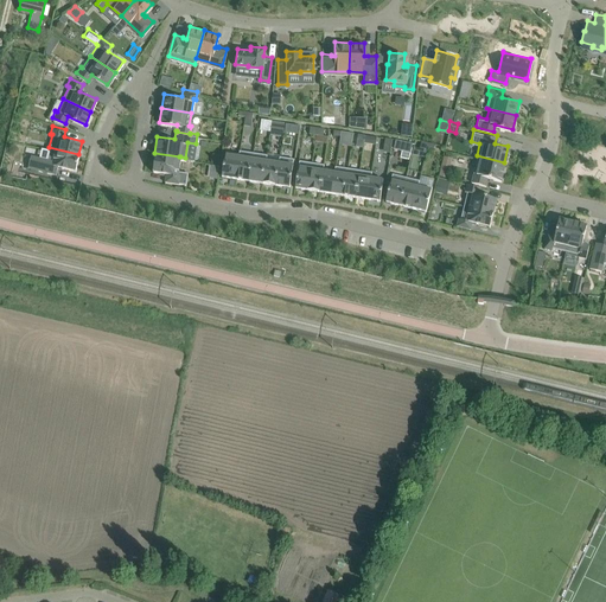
[(404,139),(395,136),(394,146),(402,148),(404,139)]
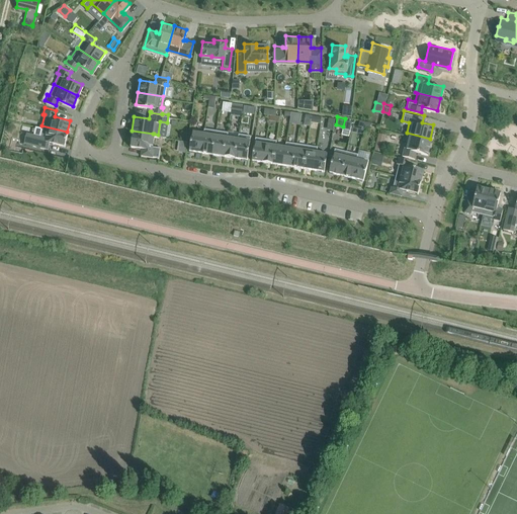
[(64,144),(67,132),(41,125),(39,135),(25,131),(23,141),(48,147),(49,140),(64,144)]
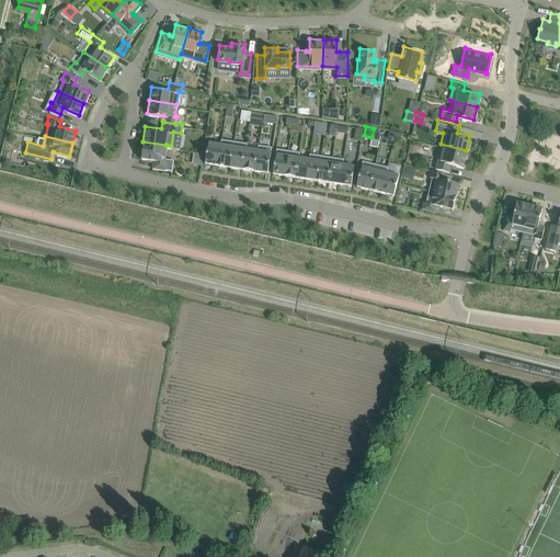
[(217,162),(220,139),(207,137),(204,160),(217,162)]
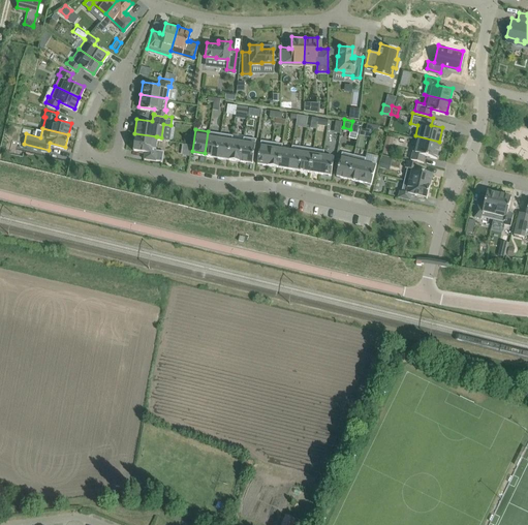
[(216,155),(220,130),(208,129),(208,131),(205,153),(216,155)]
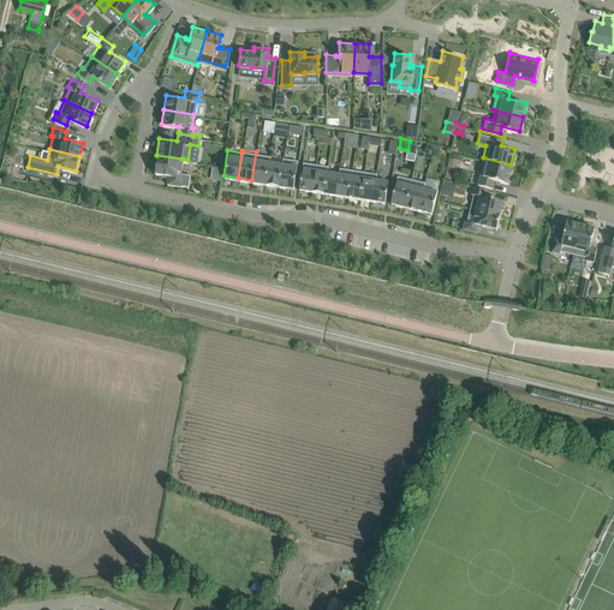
[(264,183),(268,160),(269,160),(269,154),(256,151),(251,180),(264,183)]
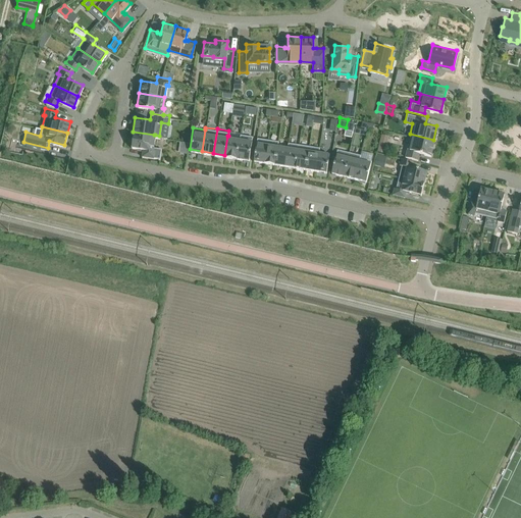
[(159,157),(161,147),(153,145),(154,135),(155,135),(133,132),(131,145),(142,147),(141,154),(159,157)]
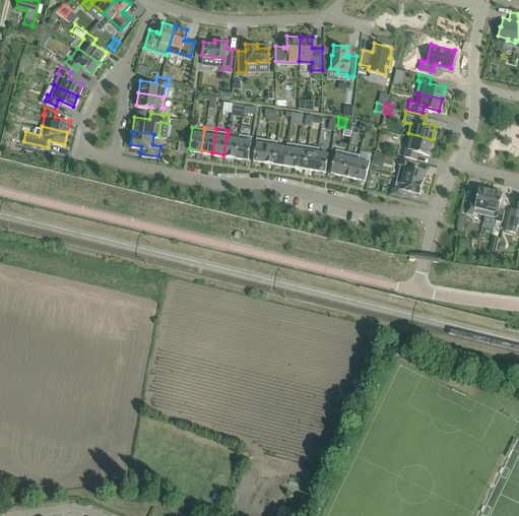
[(247,157),(251,134),(239,132),(238,137),(239,137),(236,155),(247,157)]
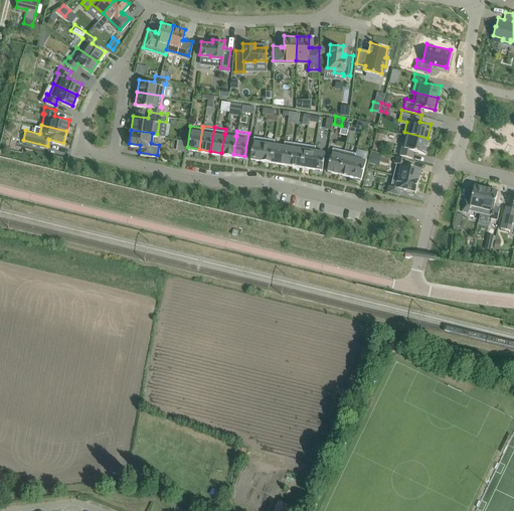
[(424,152),(427,138),(404,132),(399,152),(410,155),(411,149),(424,152)]
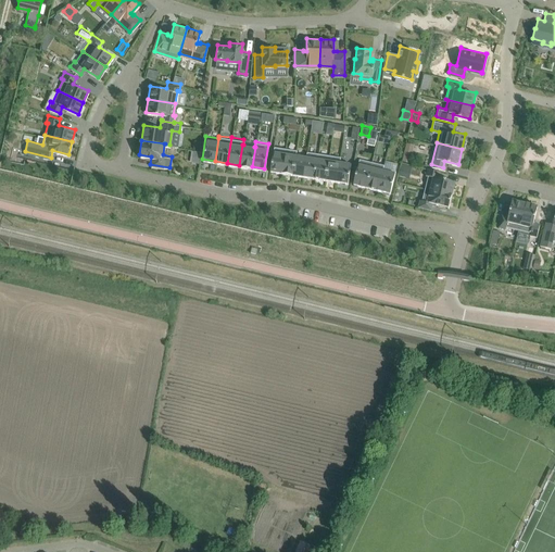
[(252,166),(255,147),(254,147),(243,145),(242,145),(239,165),(252,166)]
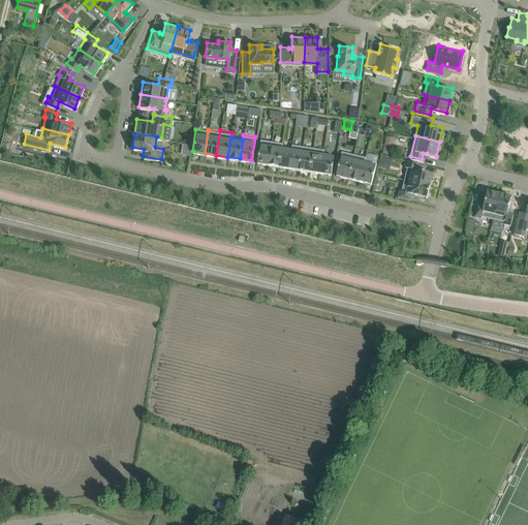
[(268,162),(271,140),(260,137),(256,161),(268,162)]
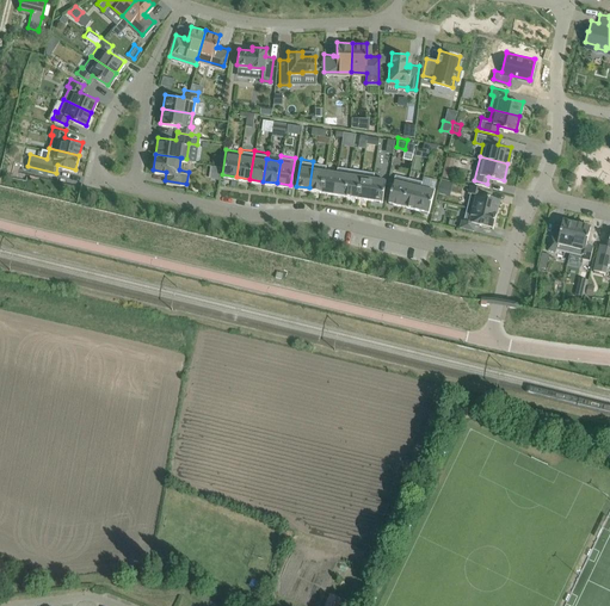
[(321,190),(324,168),(325,168),(326,162),(313,161),(309,187),(321,190)]
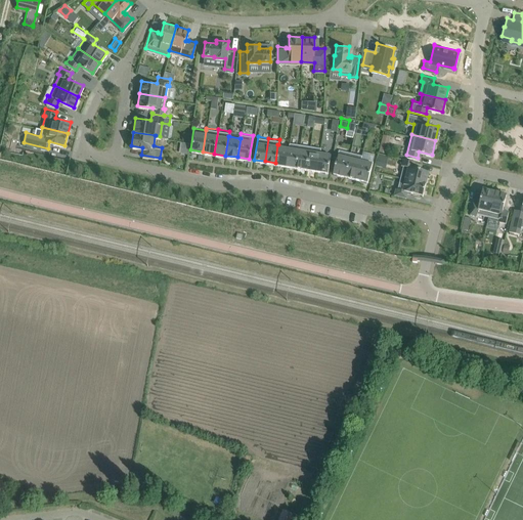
[(378,148),(386,150),(388,142),(380,140),(378,148)]
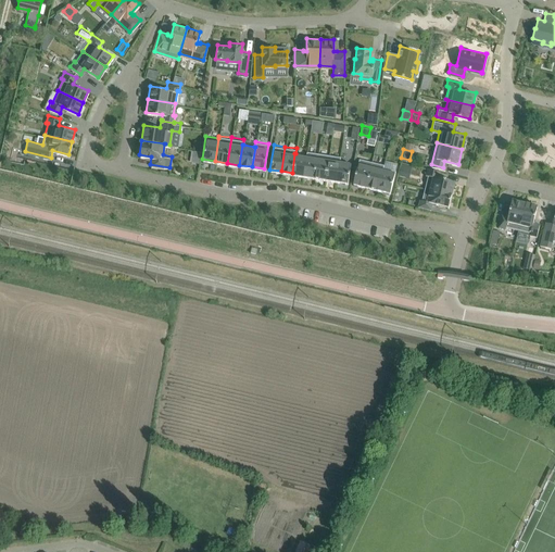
[(314,176),(317,151),(306,150),(305,155),(306,155),(303,175),(314,176)]
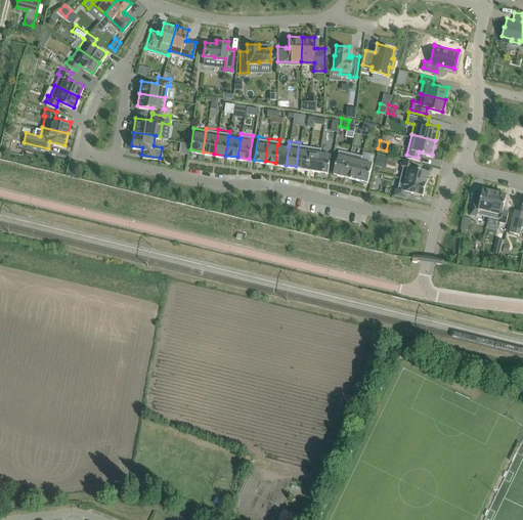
[(306,168),(309,144),(299,142),(296,166),(306,168)]
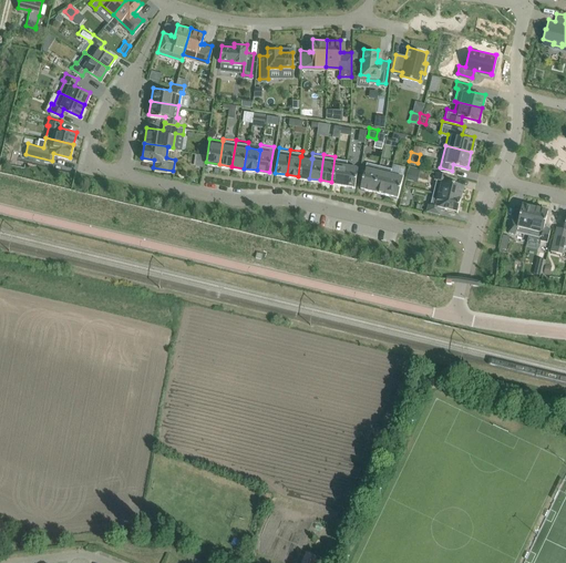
[(309,178),(312,159),(311,159),(301,156),(300,156),(298,176),(309,178)]
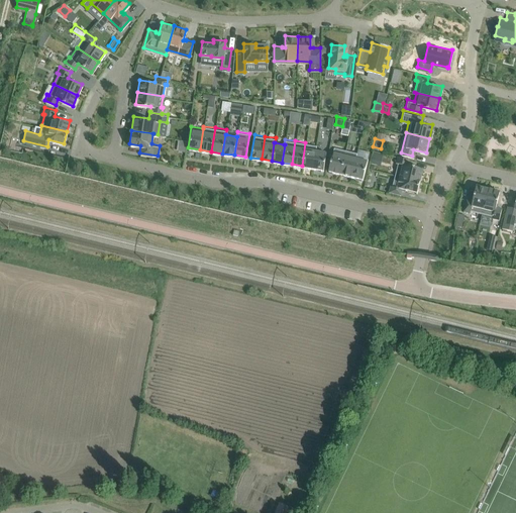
[(312,167),(315,148),(316,144),(305,142),(302,166),(312,167)]
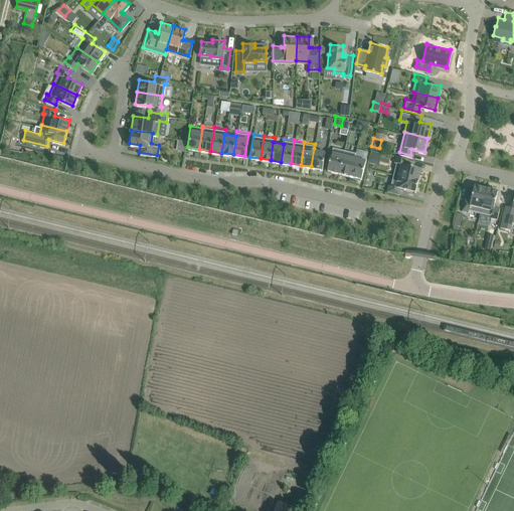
[(338,171),(343,148),(332,145),(326,168),(338,171)]
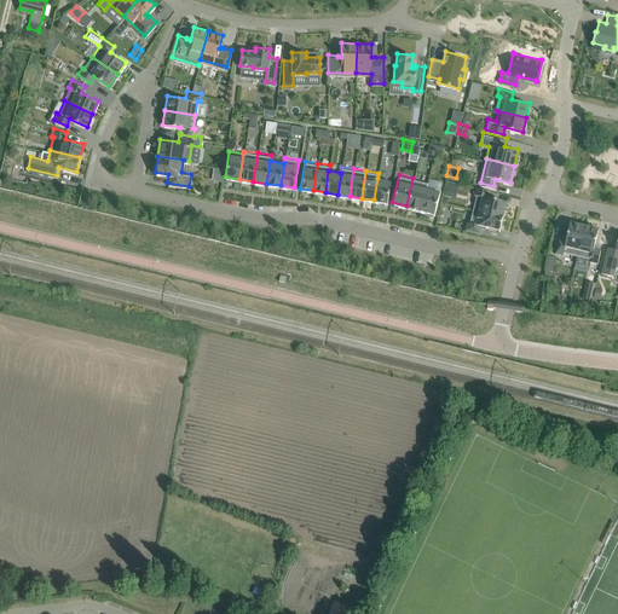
[(387,202),(390,180),(377,178),(374,200),(387,202)]
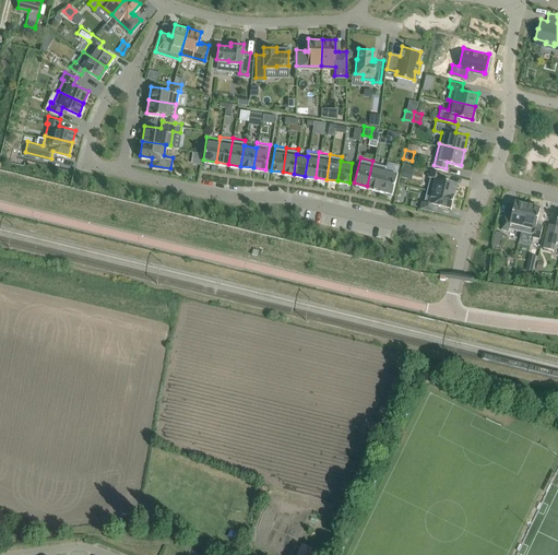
[(379,189),(384,166),(386,164),(372,161),(367,186),(379,189)]
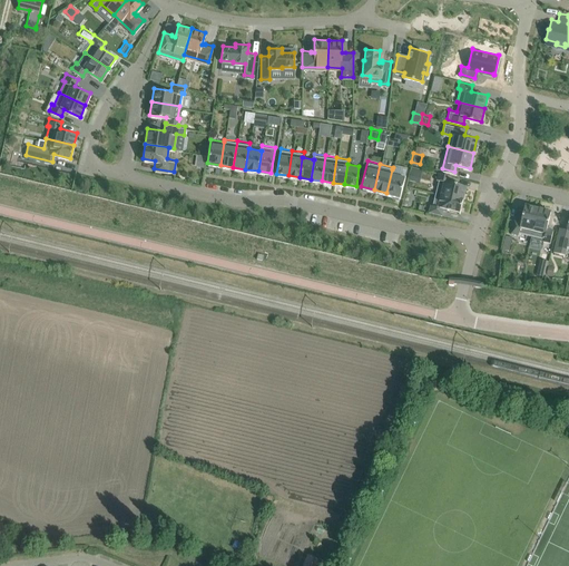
[(412,164),(409,177),(414,178),(417,169),(420,171),(421,166),(412,164)]
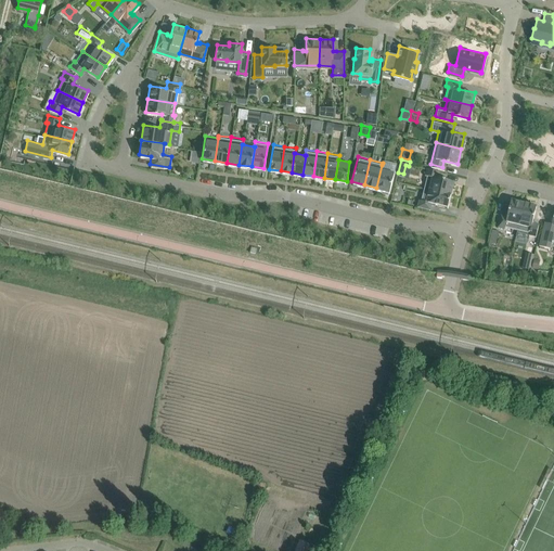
[(388,191),(395,168),(382,165),(376,188),(388,191)]
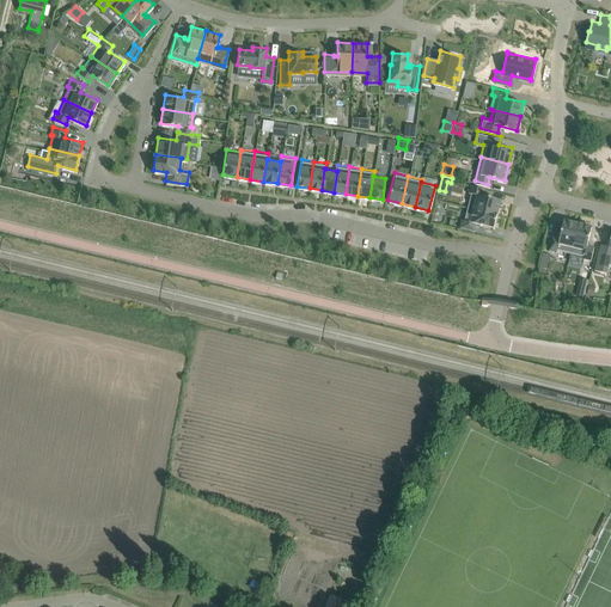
[(496,212),(500,198),(482,194),(483,186),(470,183),(469,188),(471,188),(466,204),(496,212)]
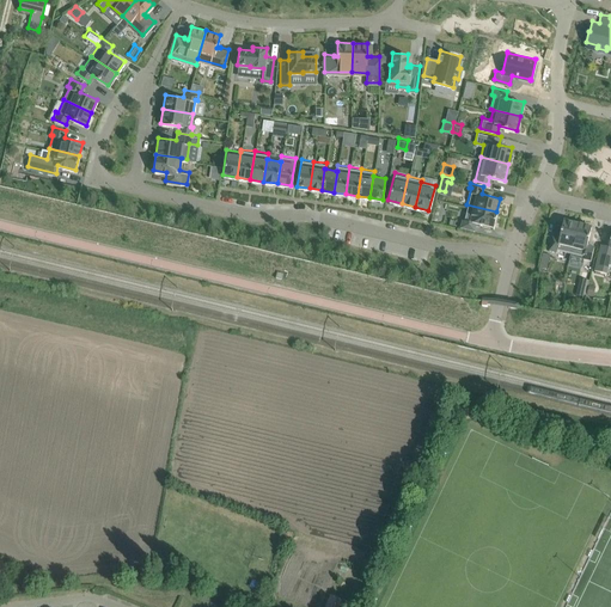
[(493,226),(496,212),(466,204),(464,218),(462,218),(459,225),(474,228),(475,221),(493,226)]
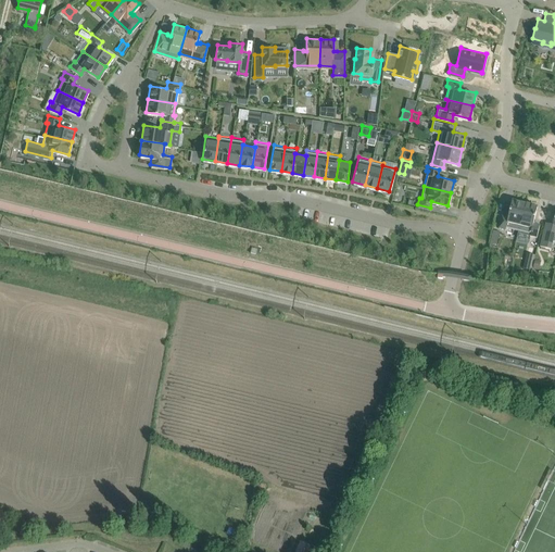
[(501,212),(497,225),(505,227),(505,225),(517,227),(524,201),(512,198),(507,214),(501,212)]
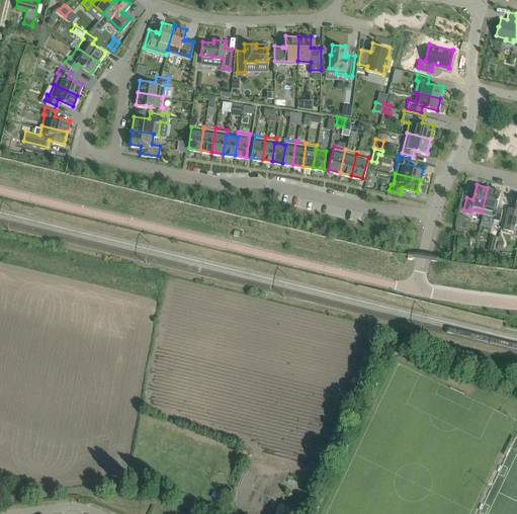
[(482,211),(480,221),(491,223),(493,217),(499,218),(502,206),(496,204),(500,190),(488,187),(482,211)]
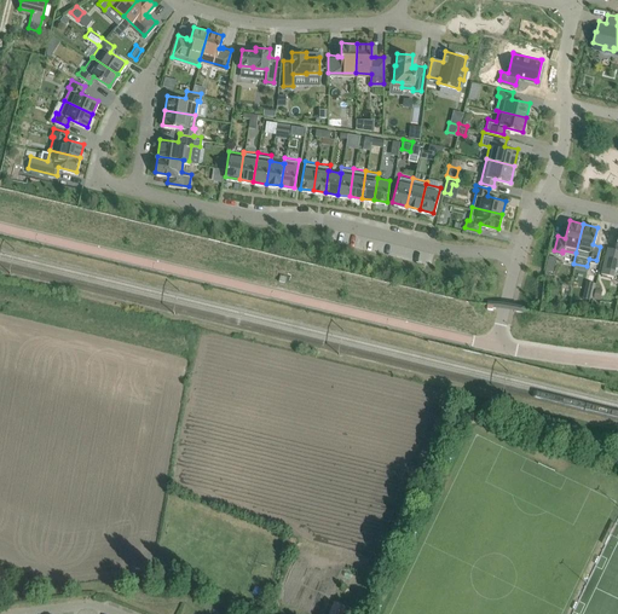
[(607,244),(600,271),(612,273),(614,265),(617,265),(617,231),(614,247),(607,244)]
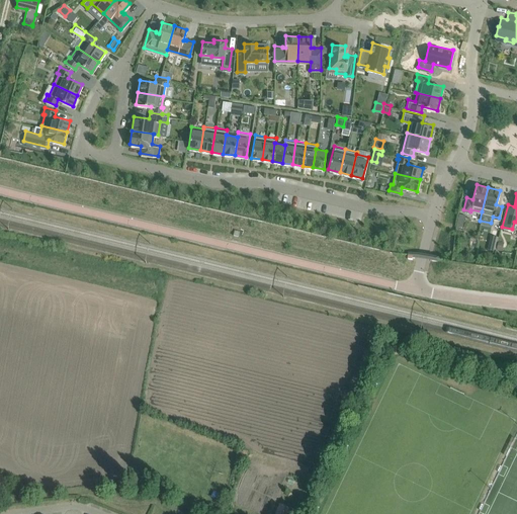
[(422,249),(408,247),(407,251),(421,254),(438,256),(438,255),(438,252),(422,249)]
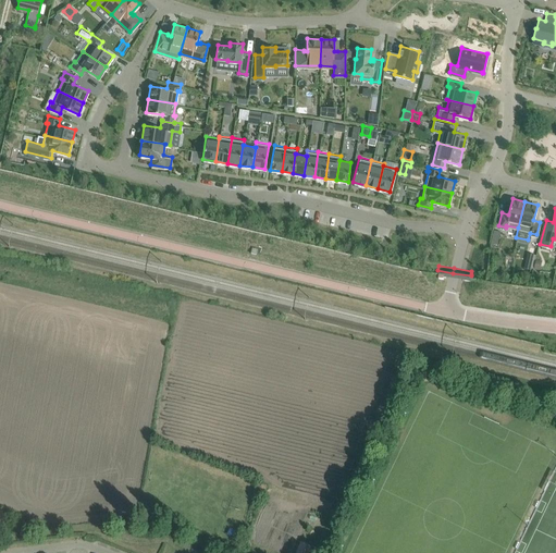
[(306,552),(310,543),(300,539),(294,552),(306,552)]
